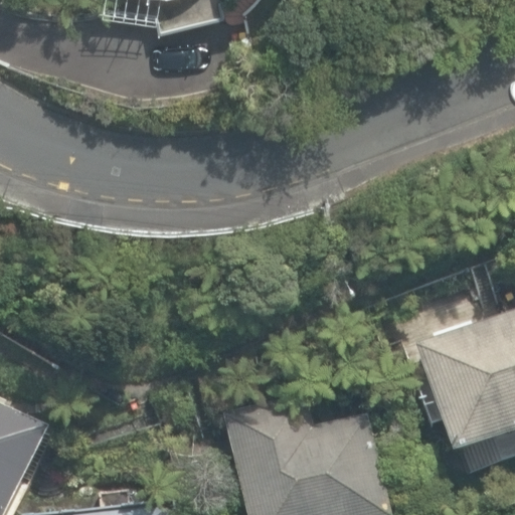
[(156,16),(159,29),(223,15),(219,0),(105,0),(103,7),(156,16)]
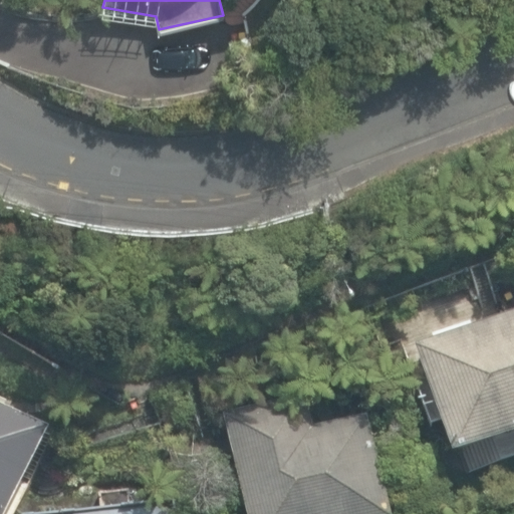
[(441,425),(452,456),(513,434),(513,309),(472,324),(471,320),(432,333),(433,337),(414,344),(434,403),(421,407),(429,429),(441,425)]
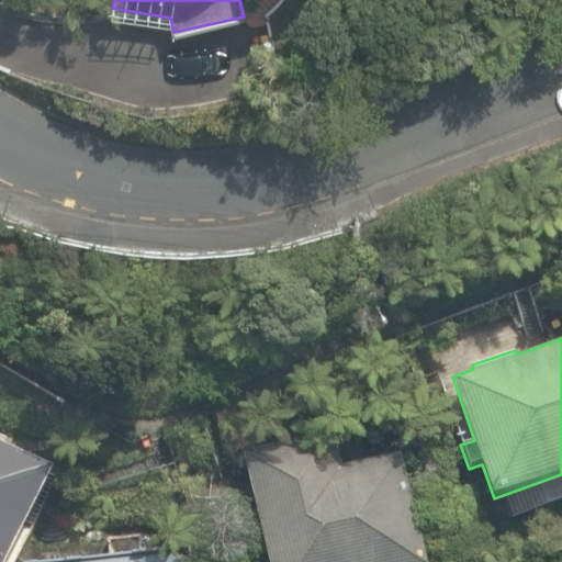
[(245,450),(271,561),(428,561),(403,451),(340,465),(332,430),(245,450)]
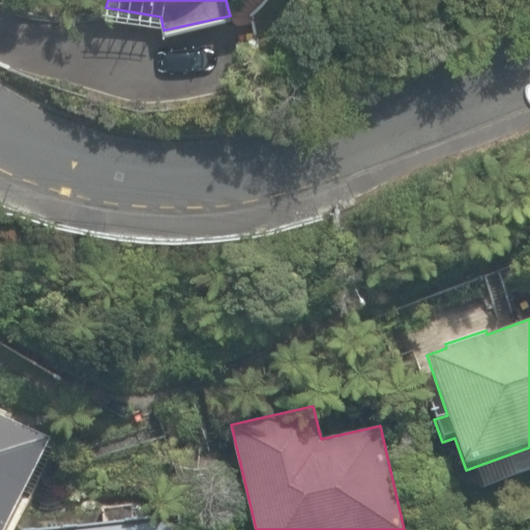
[(0,529),(9,529),(50,443),(6,422),(11,412),(0,407),(0,529)]
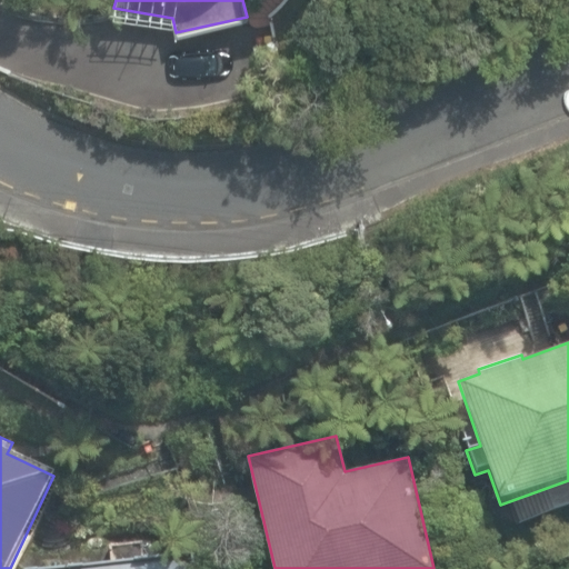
[(197,568),(197,555),(143,560),(142,542),(111,545),(112,563),(56,568),(197,568)]
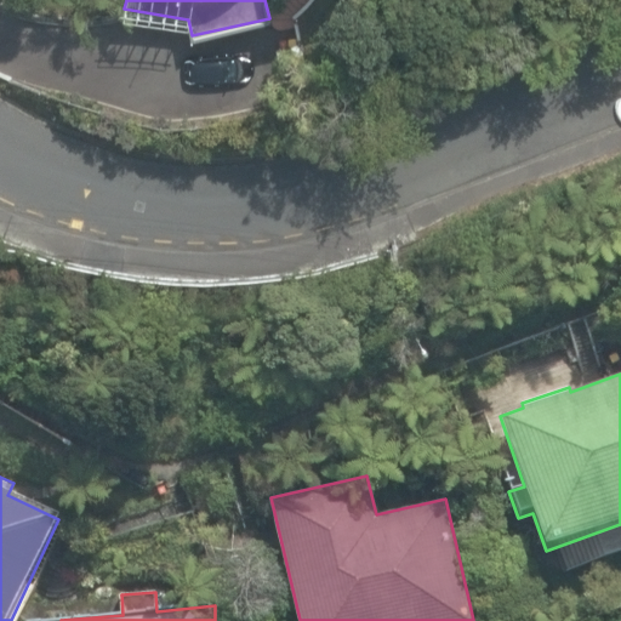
All buildings are outlined.
